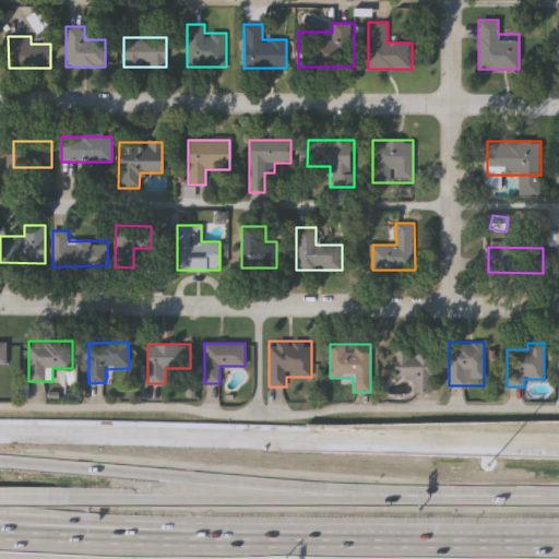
[(393,382),(392,351),(430,349),(431,392),(414,392),(413,381),(393,382)]
